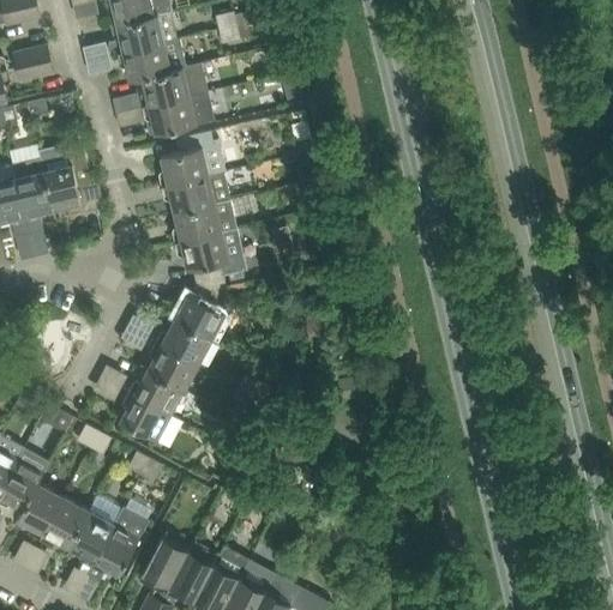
[(0,5),(2,13),(38,5),(36,0),(0,0),(0,5)]
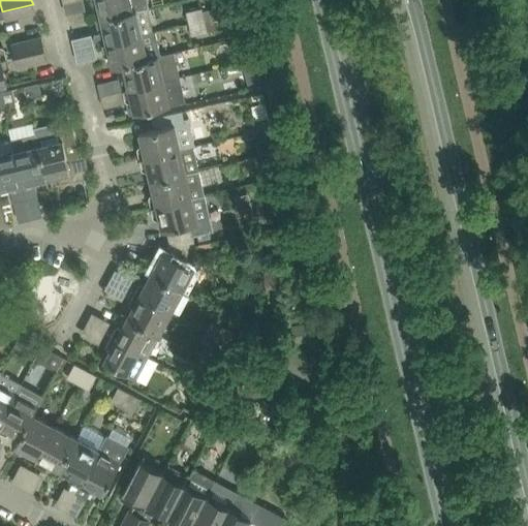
[(96,5),(100,22),(135,13),(148,10),(147,4),(149,3),(147,0),(89,0),(91,6),(96,5)]
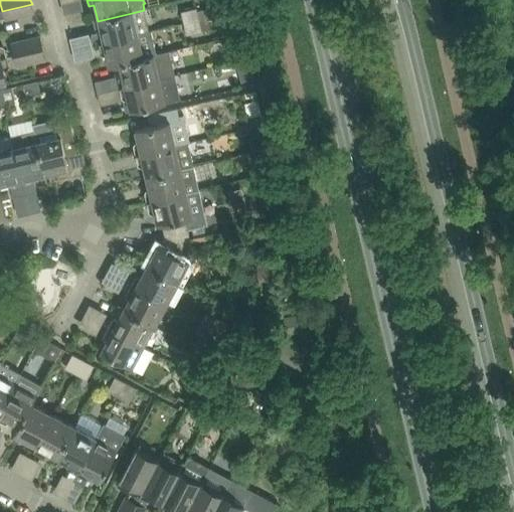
[(32,4),(2,11),(5,23),(35,16),(32,4)]
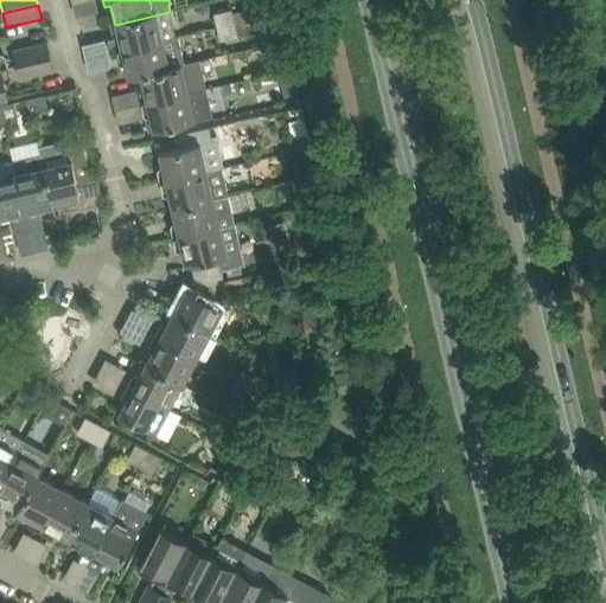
[(217,15),(214,20),(216,31),(234,26),(234,25),(253,20),(250,11),(231,15),(231,13),(217,15)]
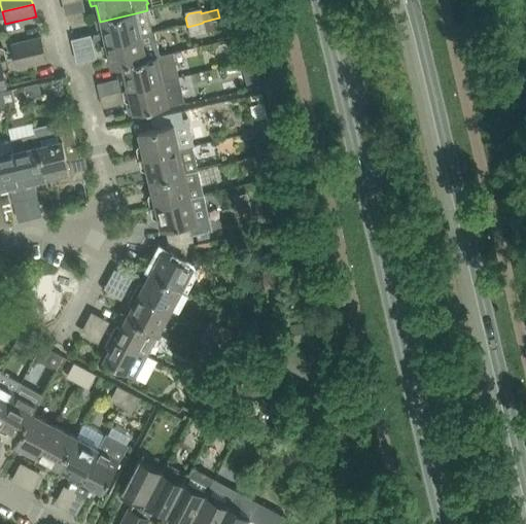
[(93,38),(95,47),(141,37),(135,13),(100,22),(95,23),(98,37),(93,38)]
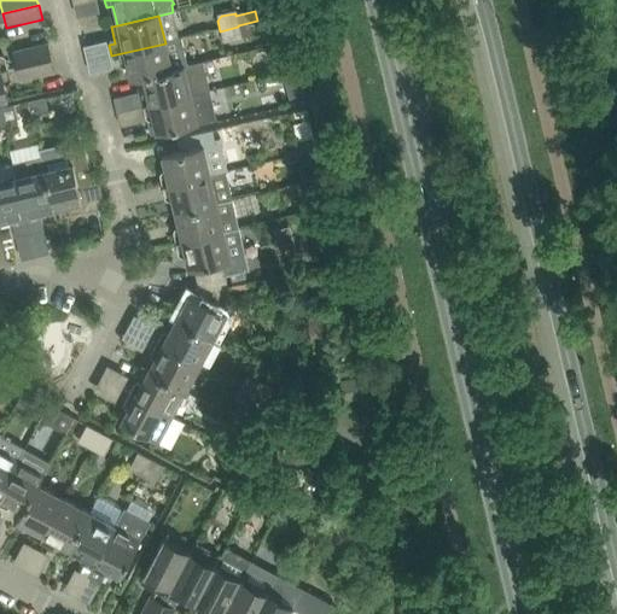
[(238,27),(220,31),(222,41),(227,45),(242,41),(238,27)]
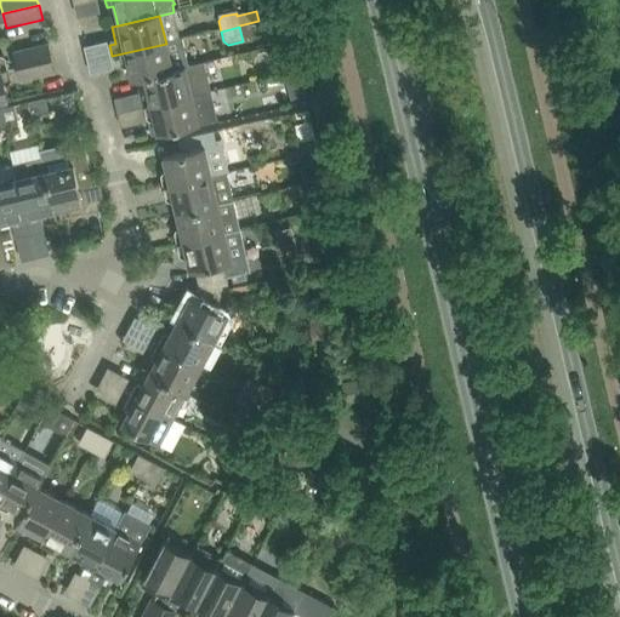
[(126,62),(131,83),(143,79),(188,69),(181,40),(166,44),(112,56),(113,57),(119,56),(120,63),(126,62)]
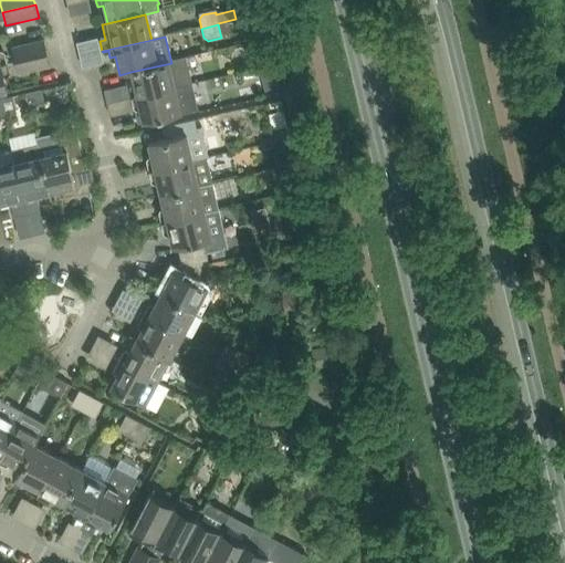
[(97,40),(75,43),(79,69),(102,65),(97,40)]
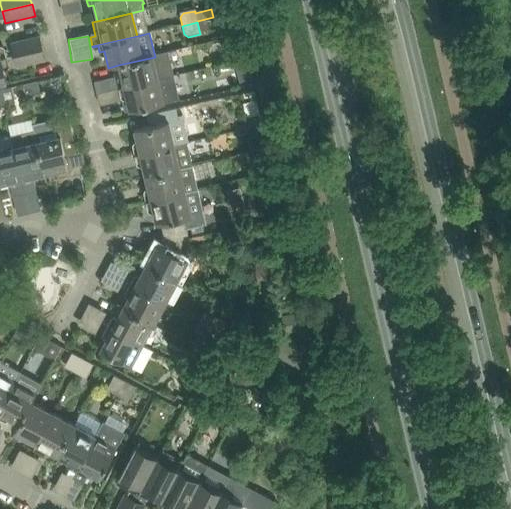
[(240,36),(228,39),(234,63),(246,59),(244,51),(240,36)]
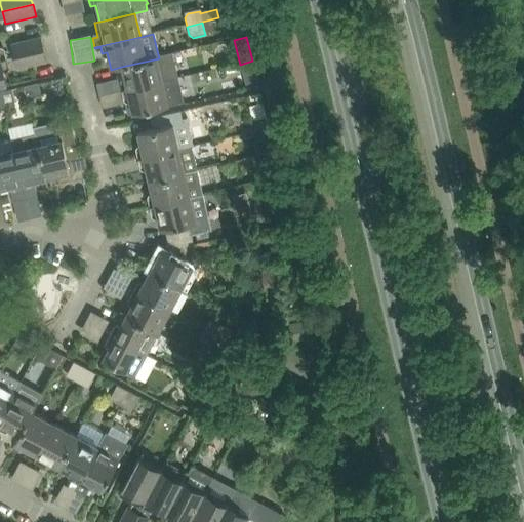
[(11,47),(13,58),(44,52),(41,40),(11,47)]
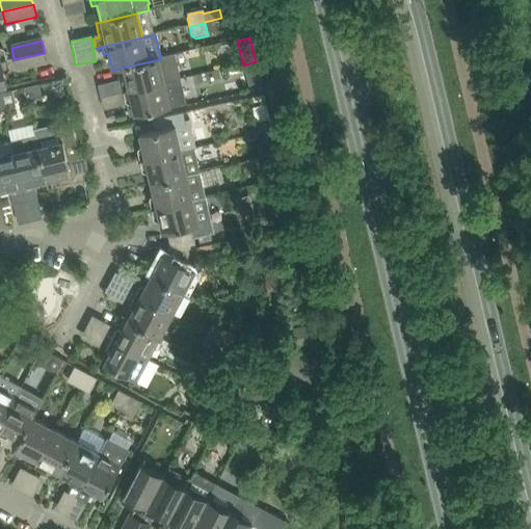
[(45,53),(14,59),(17,72),(48,64),(45,53)]
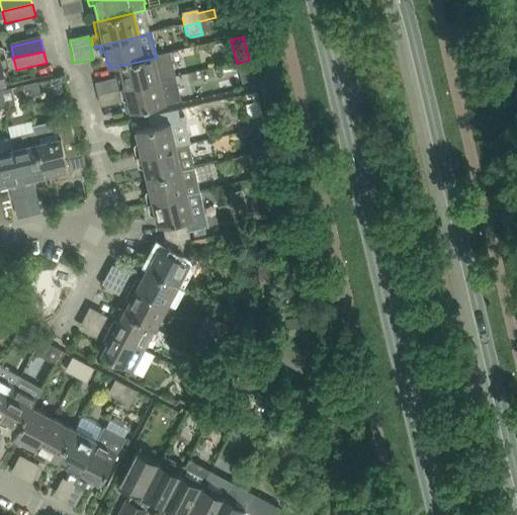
[(111,80),(95,84),(98,96),(160,81),(172,79),(175,78),(169,55),(157,58),(119,66),(120,68),(122,78),(111,80)]
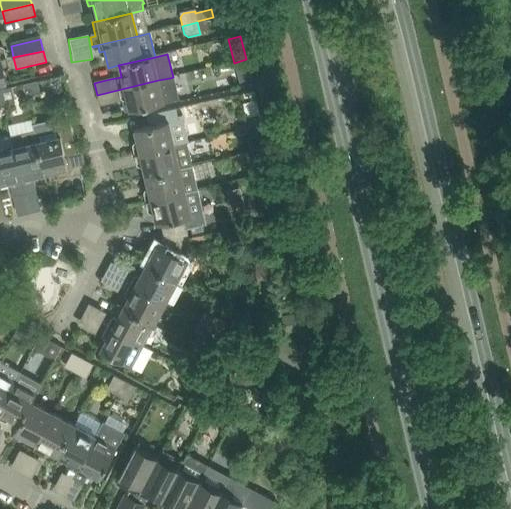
[(6,59),(0,60),(0,86),(7,85),(3,67),(8,66),(6,59)]
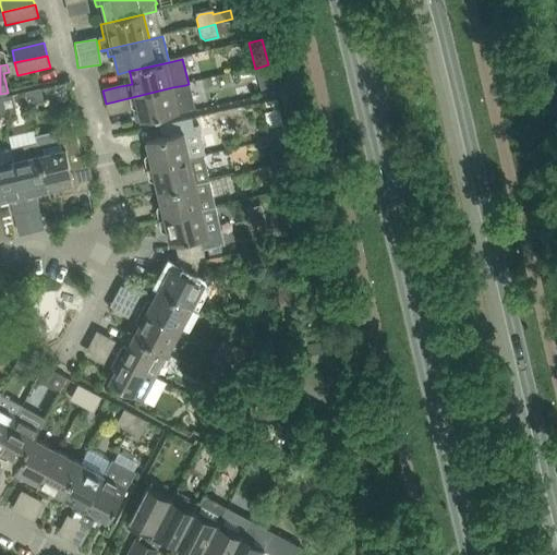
[(268,64),(255,69),(257,79),(271,75),(268,64)]
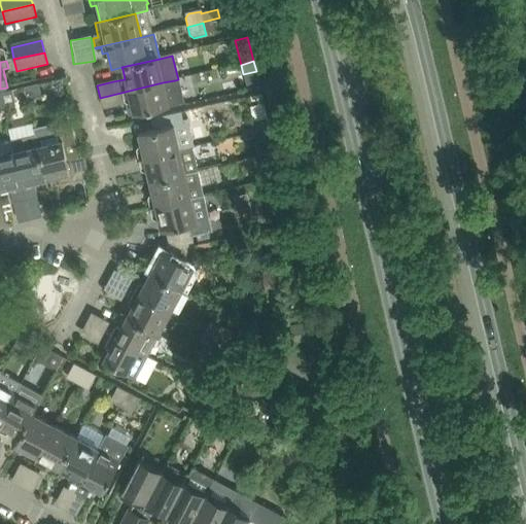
[(163,82),(100,98),(103,110),(119,106),(126,104),(129,116),(133,115),(169,107),(181,104),(175,80),(163,82)]
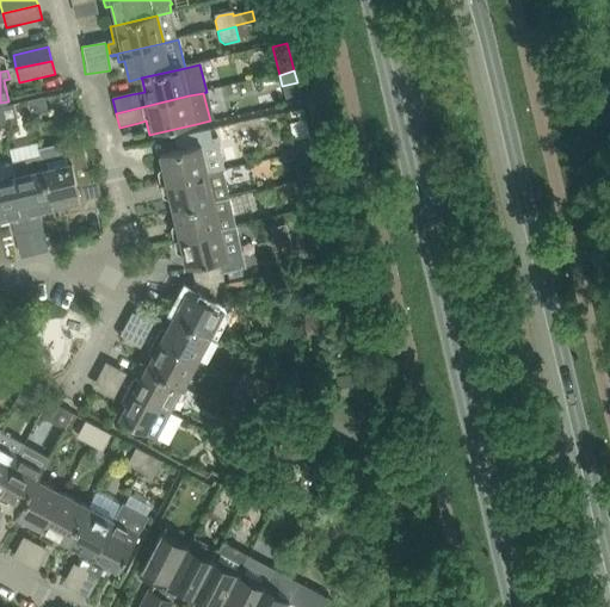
[(44,99),(28,104),(31,116),(47,112),(47,111),(44,99)]
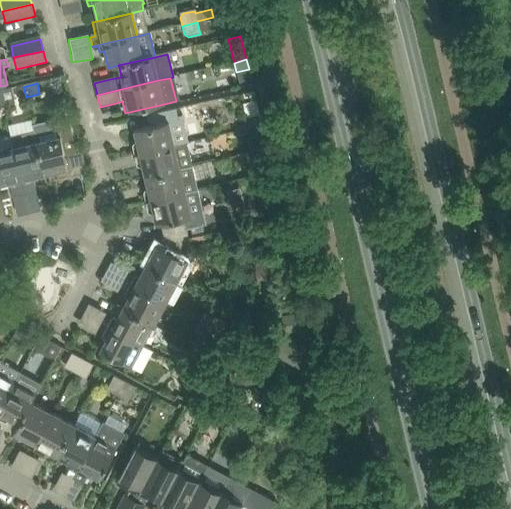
[(10,89),(0,91),(3,107),(11,105),(13,101),(10,89)]
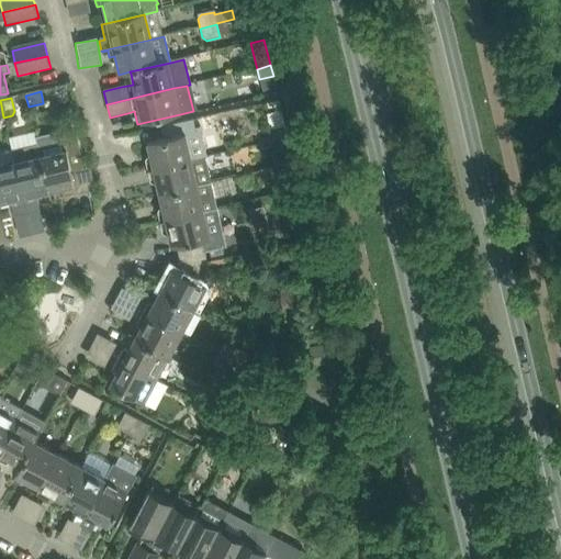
[(267,116),(271,131),(284,127),(281,113),(267,116)]
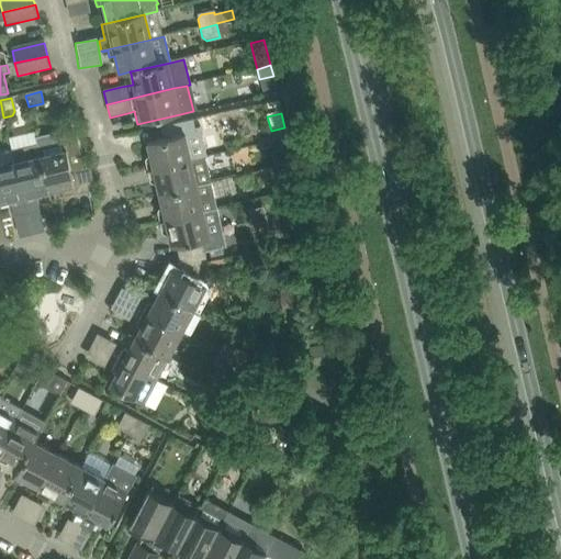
[(147,165),(148,172),(205,158),(208,158),(200,126),(194,127),(193,120),(161,127),(165,141),(148,145),(153,163),(147,165)]
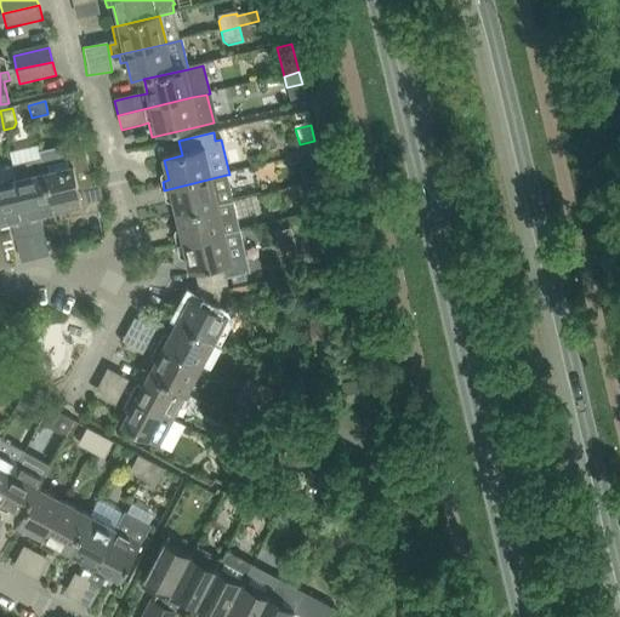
[(300,144),(295,149),(297,158),(318,153),(314,141),(300,144)]
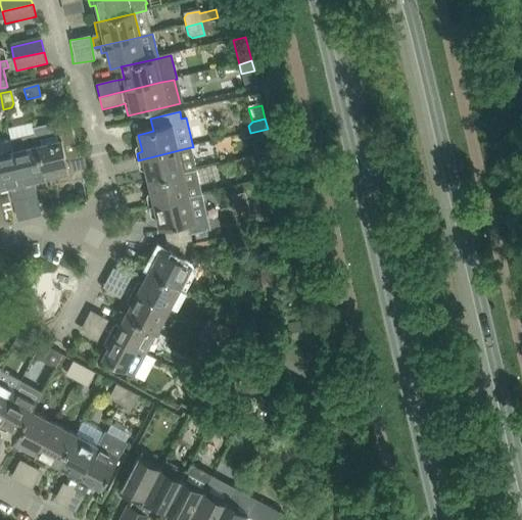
[(58,123),(34,129),(35,136),(46,182),(47,182),(63,178),(64,183),(90,177),(86,161),(85,155),(79,157),(70,128),(60,130),(58,123)]
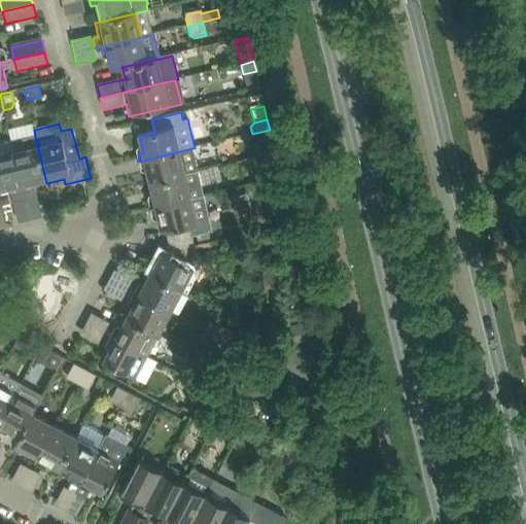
[(252,134),(255,148),(273,144),(270,130),(252,134)]
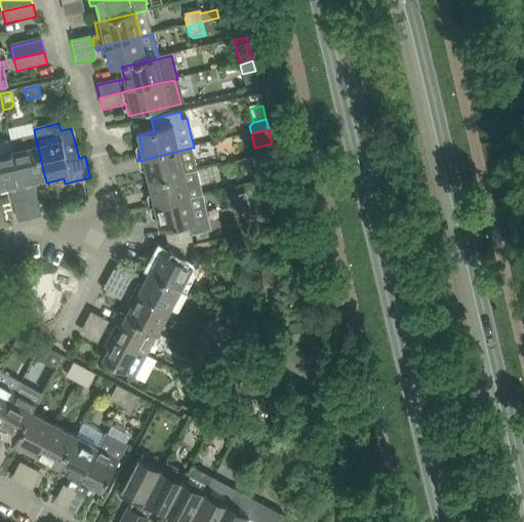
[(11,143),(14,154),(26,200),(34,198),(37,193),(35,186),(46,183),(35,136),(11,143)]
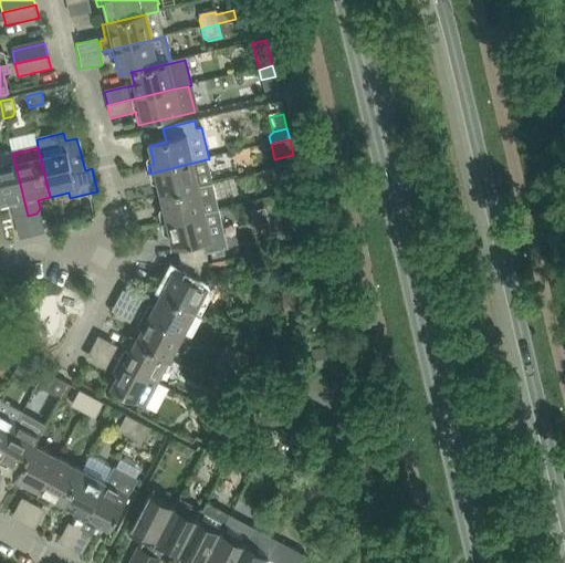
[(293,155),(274,159),(278,170),(281,169),(296,166),(293,155)]
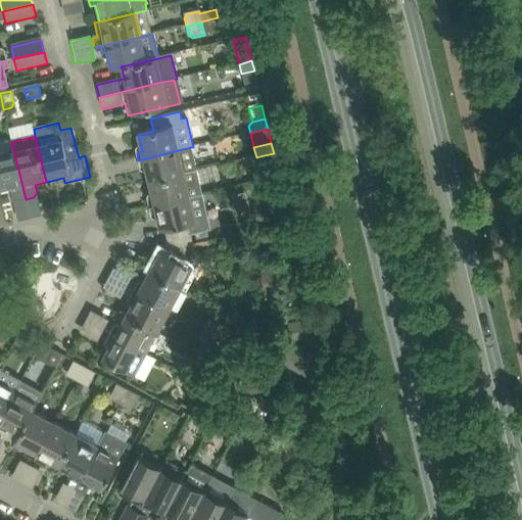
[(145,166),(149,183),(196,172),(191,147),(138,160),(140,168),(145,166)]
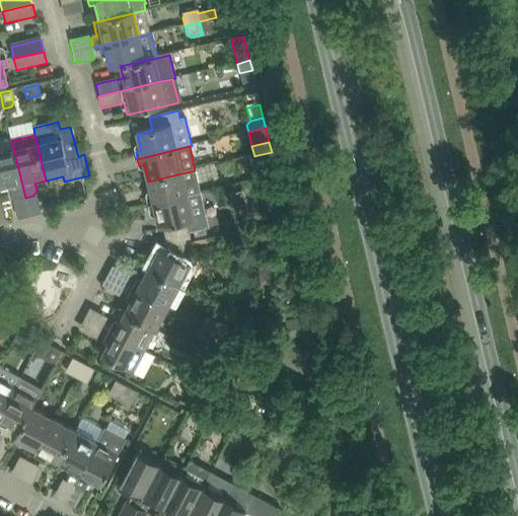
[(14,152),(0,155),(0,192),(10,189),(12,197),(17,200),(25,198),(14,152)]
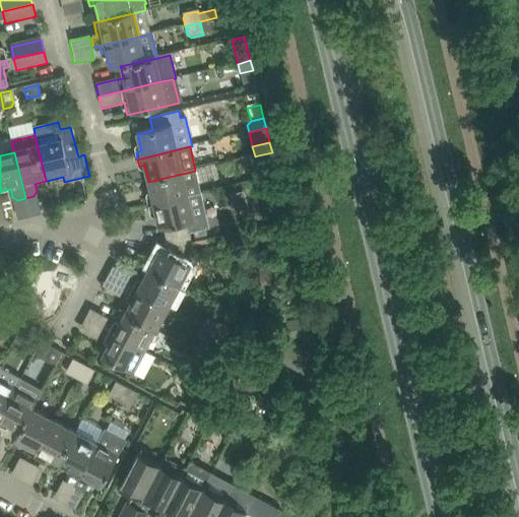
[(272,152),(258,155),(261,167),(274,164),(272,152)]
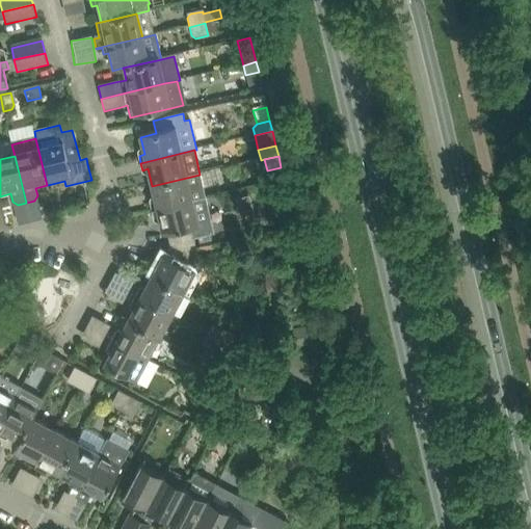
[(150,205),(152,212),(206,199),(200,175),(152,186),(156,204),(150,205)]
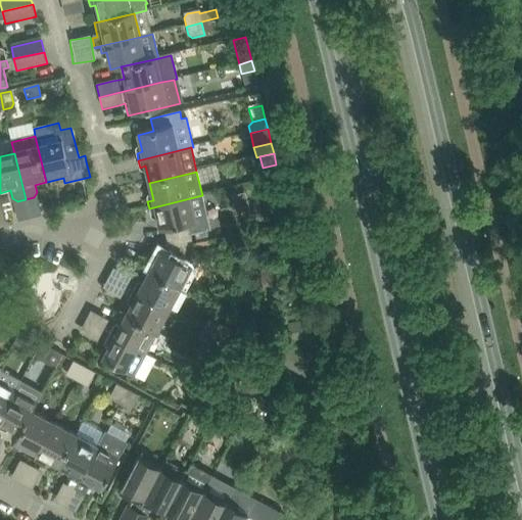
[(165,230),(169,242),(193,245),(190,234),(210,229),(202,195),(149,208),(151,216),(157,215),(161,231),(165,230)]
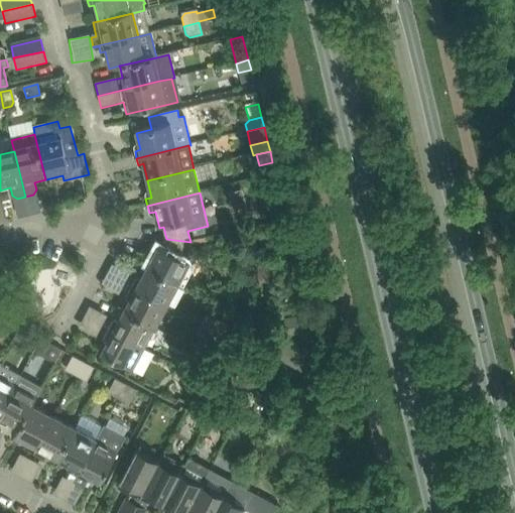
[(156,255),(147,270),(178,287),(189,266),(180,260),(190,242),(166,239),(160,249),(155,246),(151,253),(156,255)]
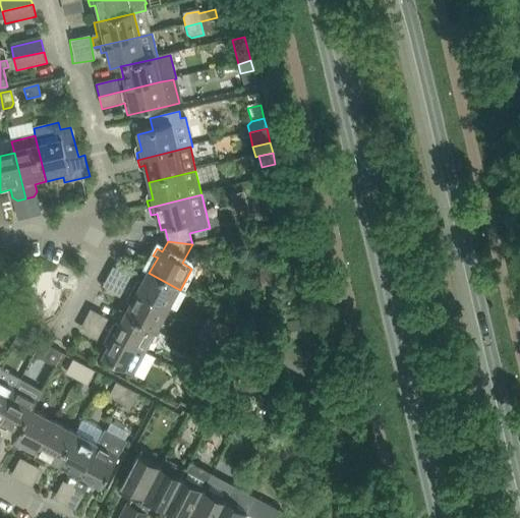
[(275,270),(260,270),(260,286),(271,286),(272,286),(276,286),(275,282),(275,270)]
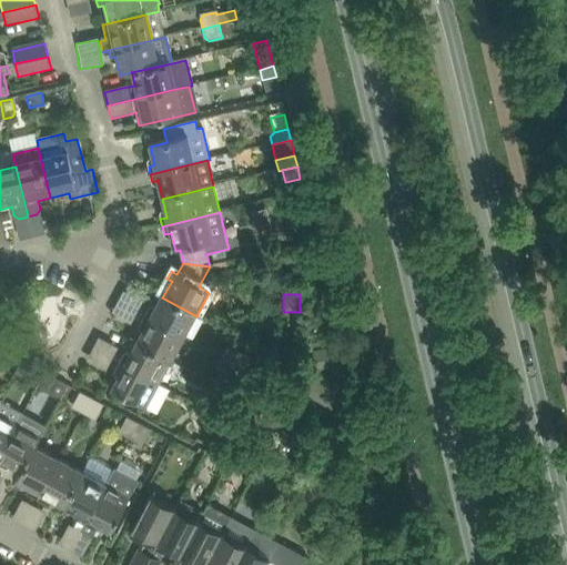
[(149,312),(145,319),(184,340),(196,316),(162,298),(153,314),(149,312)]
